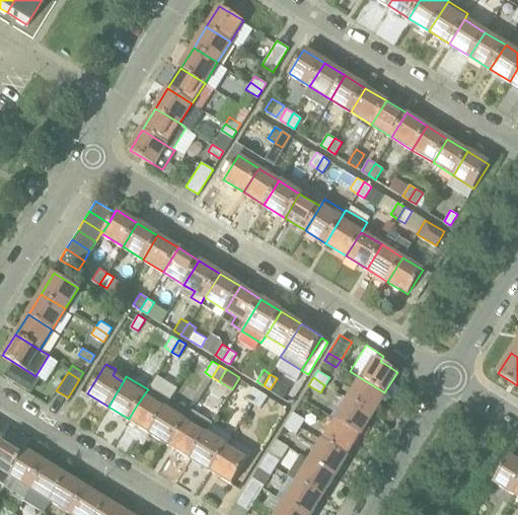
[(361,378),(348,397),(372,413),(376,407),(384,392),(361,378)]
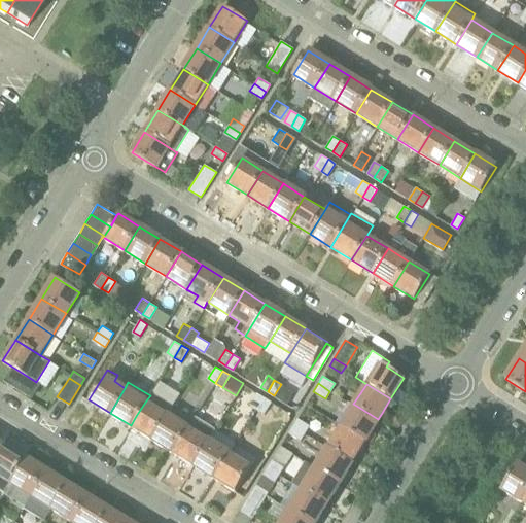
[(250,404),(257,409),(265,396),(257,392),(250,404)]
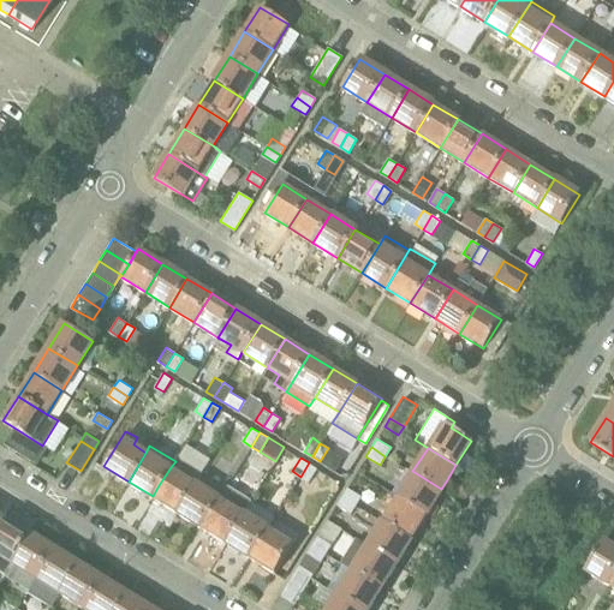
[(159,485),(153,496),(177,510),(195,483),(201,473),(177,459),(176,461),(171,467),(159,485)]
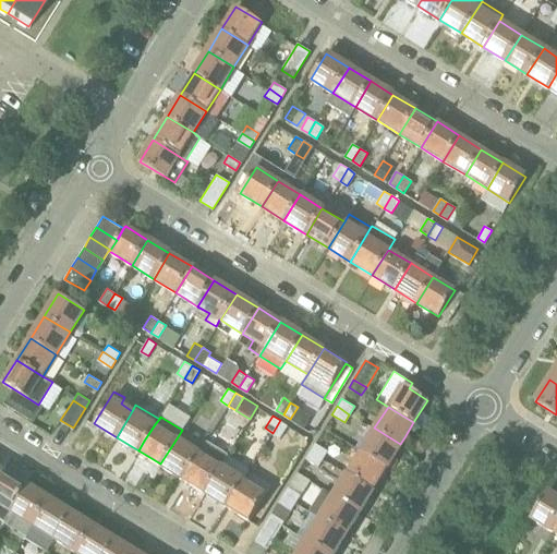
[(288,424),(280,420),(273,433),(280,437),(288,424)]
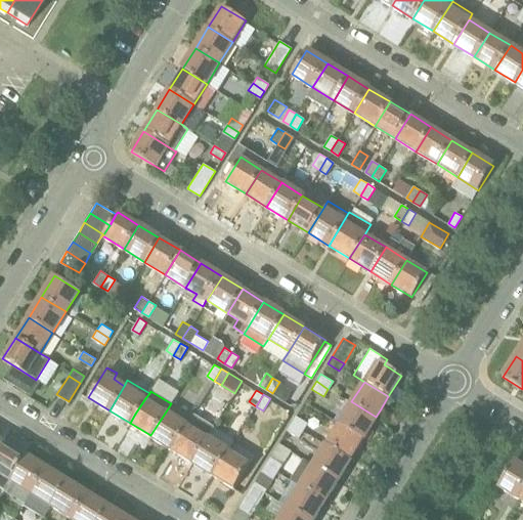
[(166,412),(150,435),(171,448),(186,424),(190,418),(180,413),(184,405),(174,398),(171,403),(166,412)]
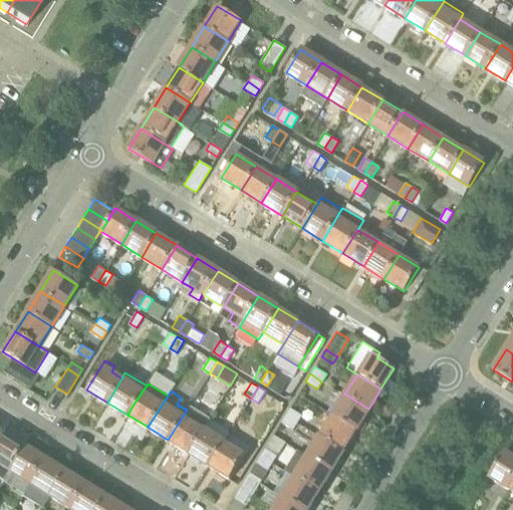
[(339,404),(332,415),(356,429),(364,416),(368,409),(344,394),(338,391),(333,400),(339,404)]
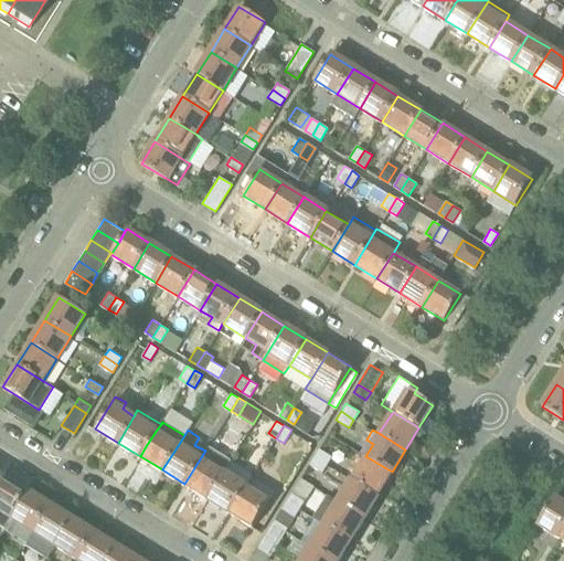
[(201,457),(184,484),(208,497),(223,472),(231,459),(208,446),(205,451),(201,457)]
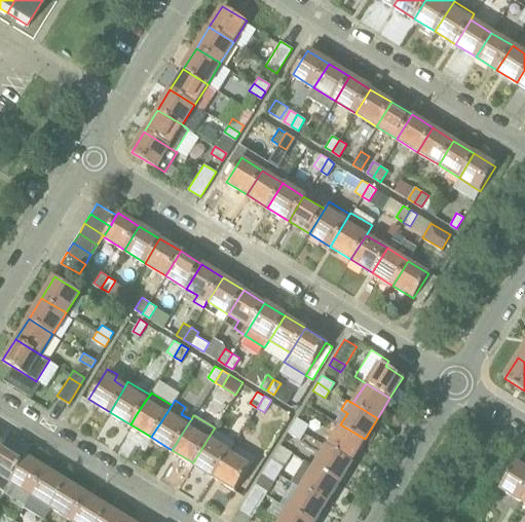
[(296,416),(292,423),(304,431),(308,423),(296,416)]
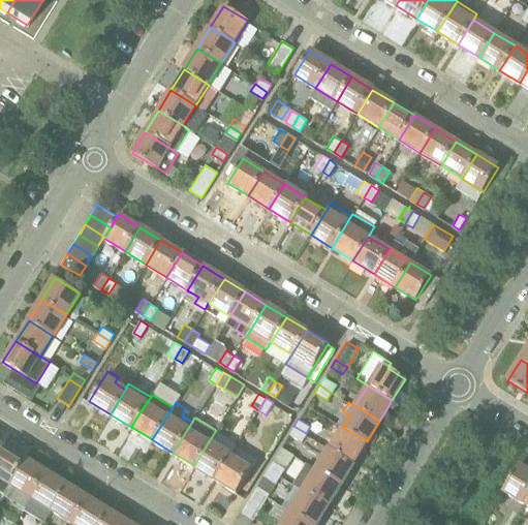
[(301,440),(306,433),(293,426),(289,433),(301,440)]
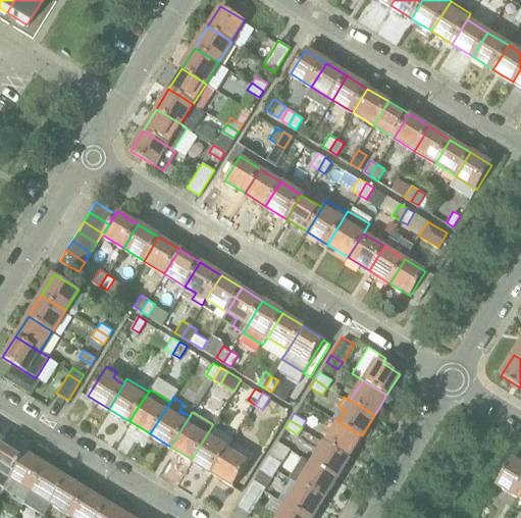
[(337,421),(324,442),(349,457),(353,450),(362,435),(337,421)]
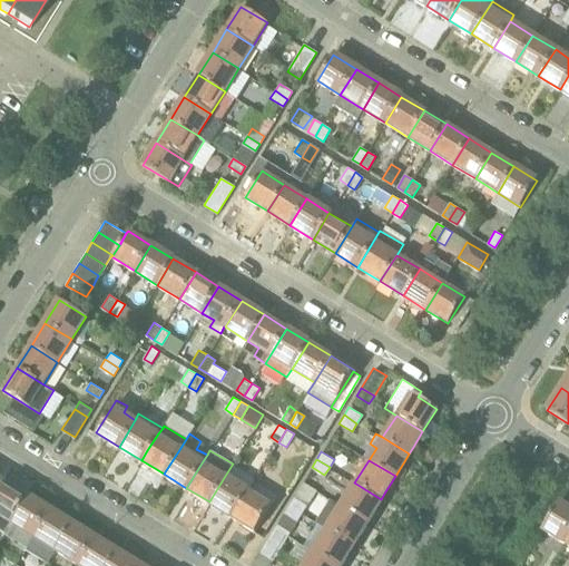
[(232,516),(248,489),(225,476),(209,501),(232,516)]
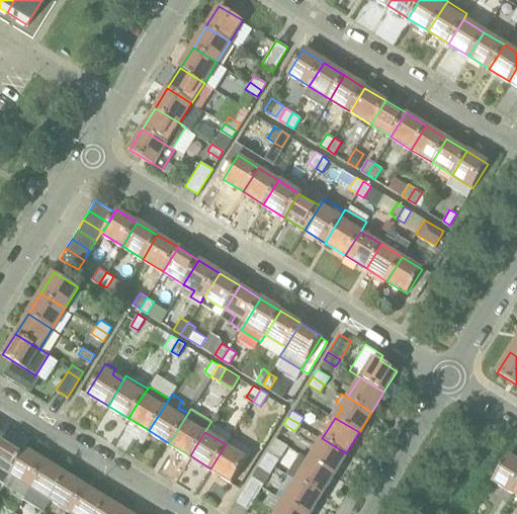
[(4,436),(0,442),(0,482),(3,484),(9,473),(24,448),(4,436)]
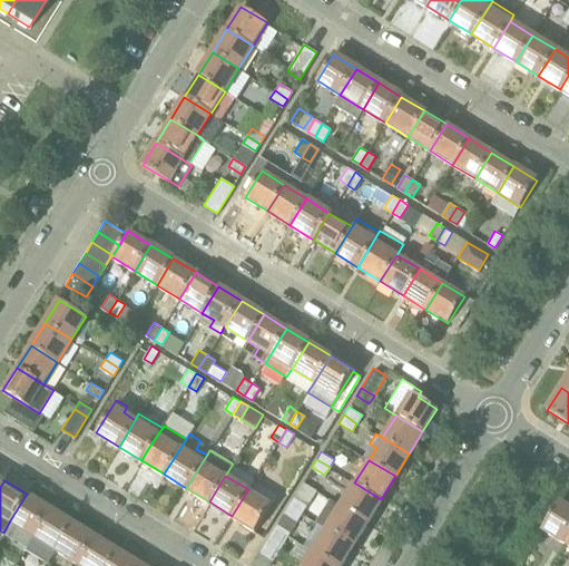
[(354,482),(341,505),(368,521),(376,506),(381,499),(354,482)]
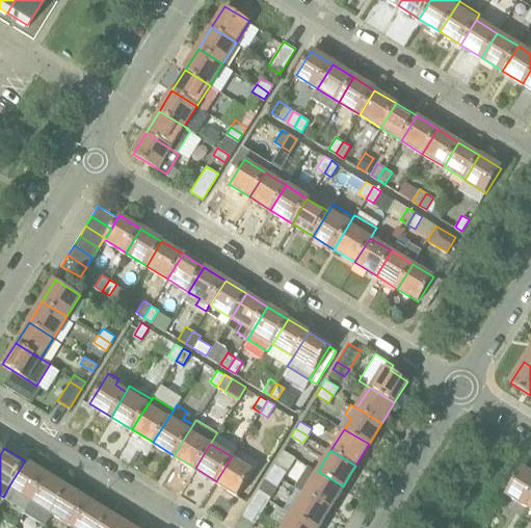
[(232,456),(216,481),(238,495),(253,470),(232,456)]
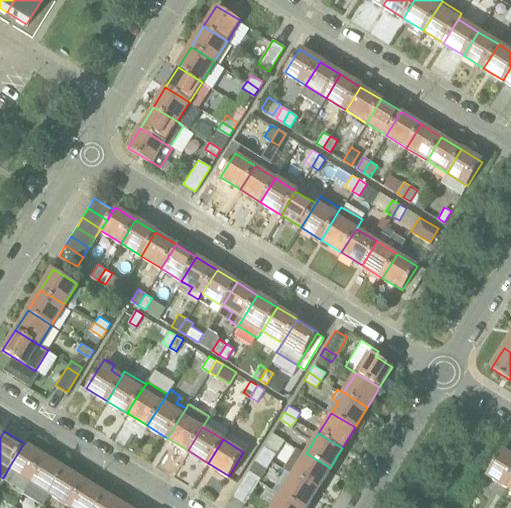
[(24,443),(9,467),(3,478),(14,486),(15,485),(23,490),(30,480),(45,456),(24,443)]
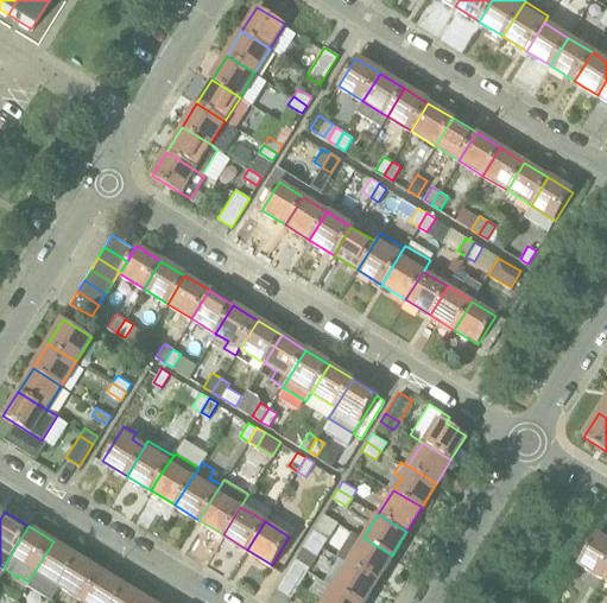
[(313,529),(308,537),(322,545),(327,538),(313,529)]
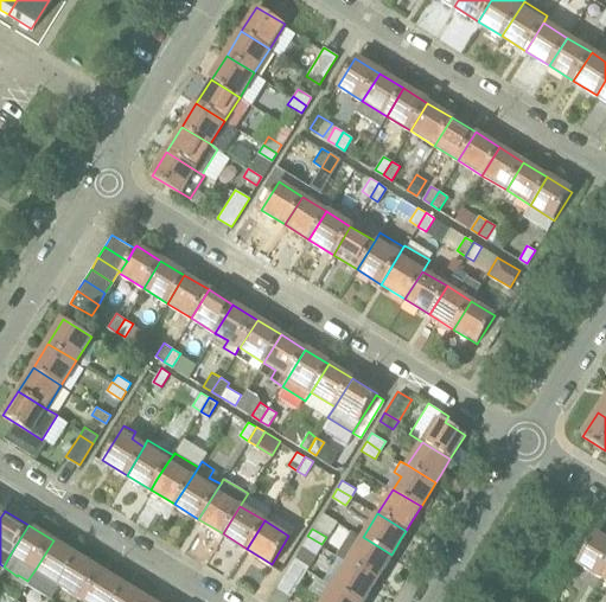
[(351,530),(336,554),(348,562),(376,578),(381,571),(391,555),(363,537),(351,530)]
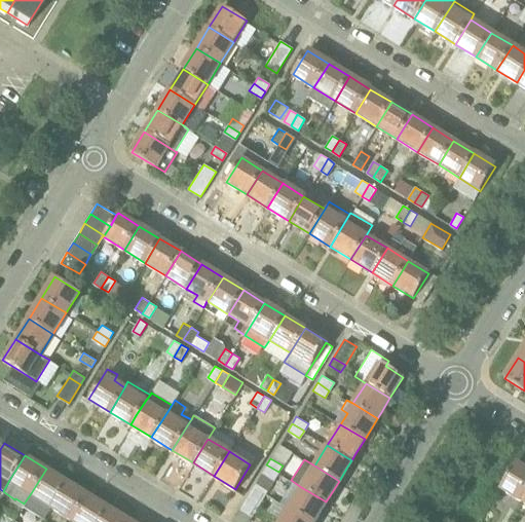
[(500,486),(521,498),(524,491),(524,468),(515,461),(500,486)]
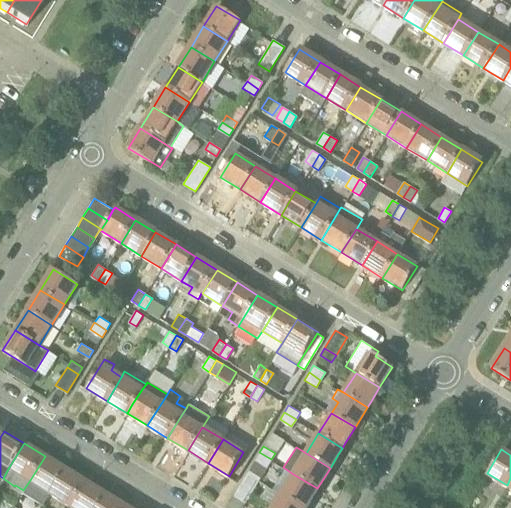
[(259,452),(255,459),(267,466),(271,459),(259,452)]
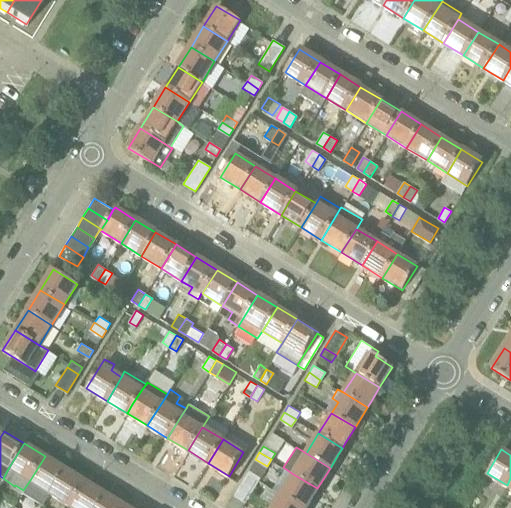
[(65,469),(45,456),(30,480),(23,490),(22,491),(43,504),(43,503),(49,507),(54,499),(48,495),(50,492),(65,469)]
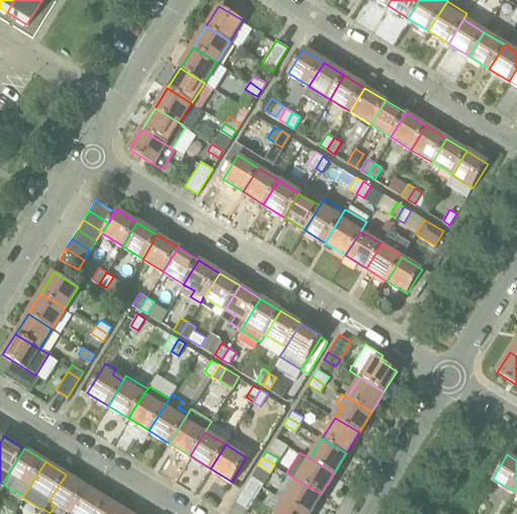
[(86,487),(66,475),(51,498),(71,511),(72,511),(86,487)]
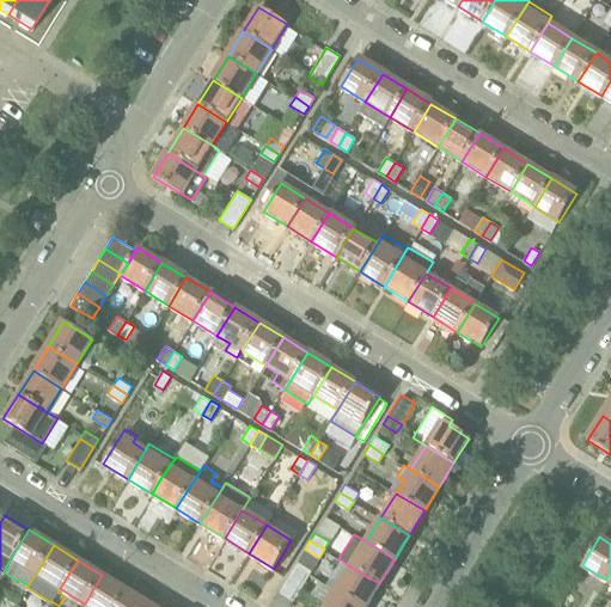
[(297,562),(292,570),(306,578),(311,570),(297,562)]
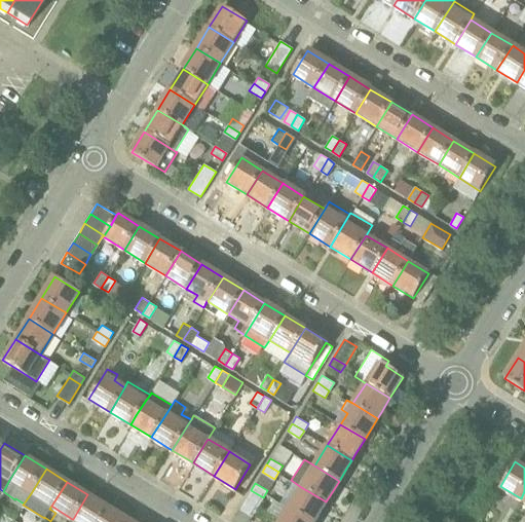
[(301,487),(289,508),(311,521),(312,521),(322,509),(326,501),(301,487)]
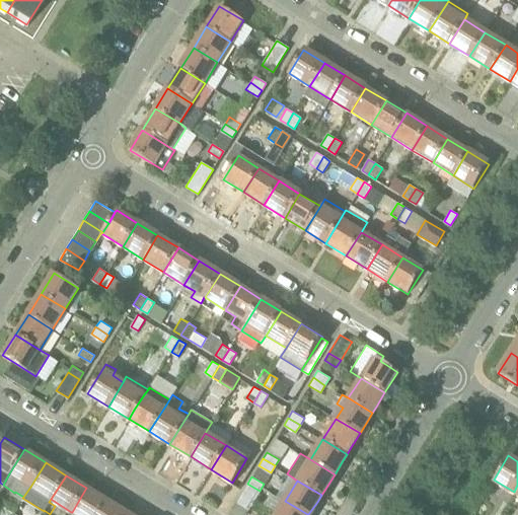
[(247,484),(236,501),(248,509),(260,491),(247,484)]
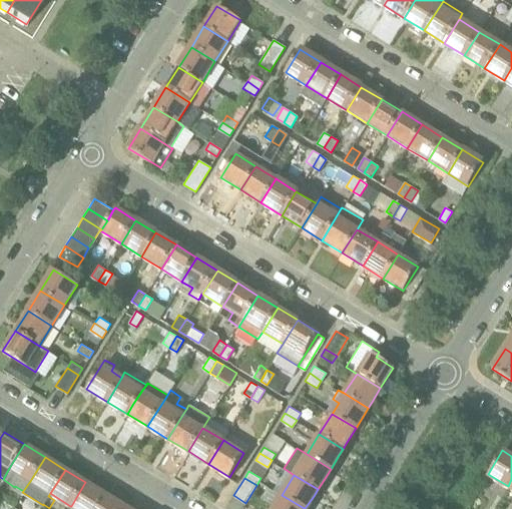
[(96,508),(105,495),(85,482),(71,506),(70,506),(67,508),(96,508)]
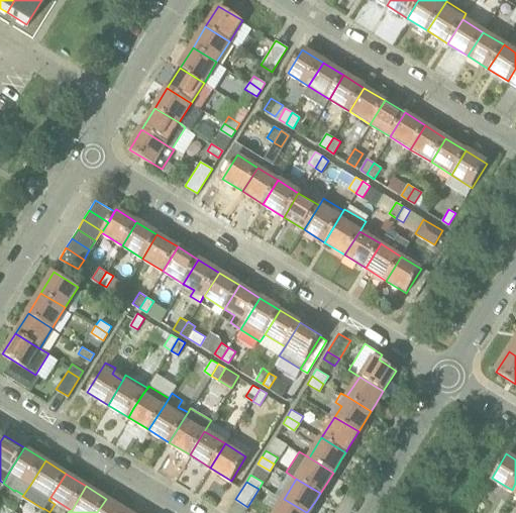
[(124,512),(126,511),(106,499),(97,512),(124,512)]
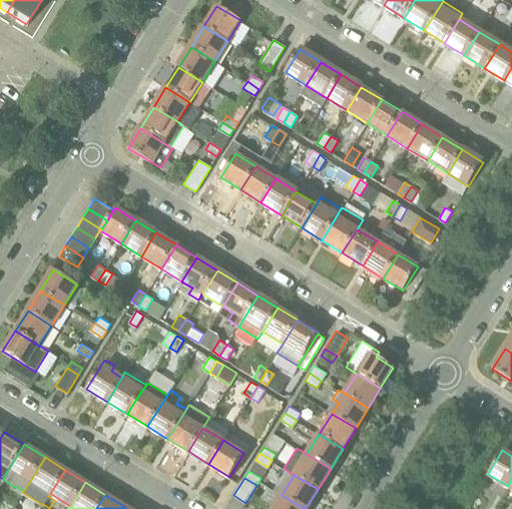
[(273,508),(304,508),(282,495),(275,506),(273,508)]
